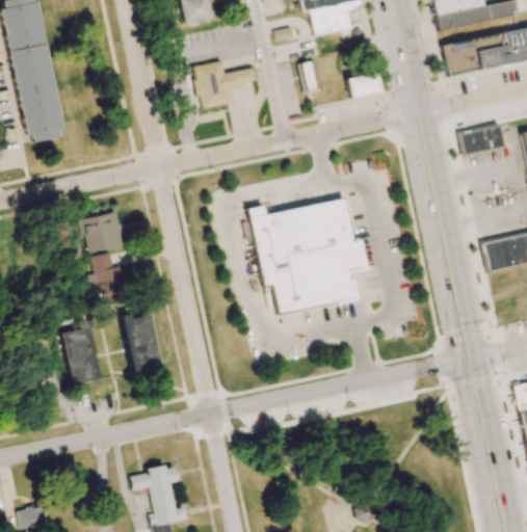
[(180,0),(185,23),(212,18),(208,0),(180,0)]
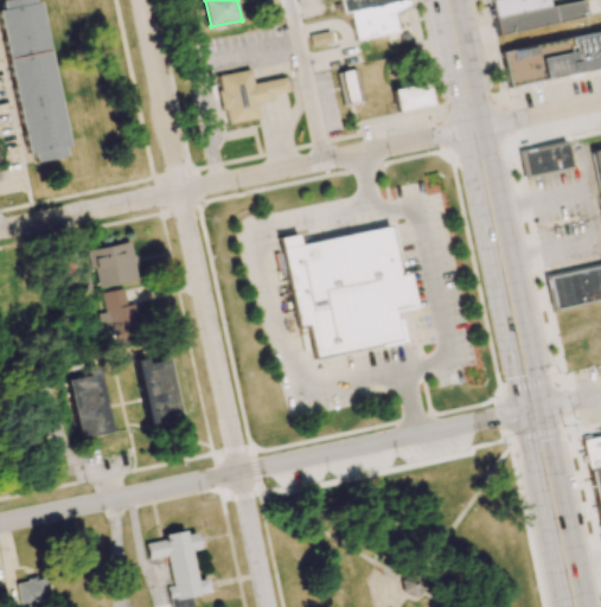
[(345,0),(347,13),(356,12),(360,40),(401,33),(396,11),(411,8),(409,0),(345,0)]
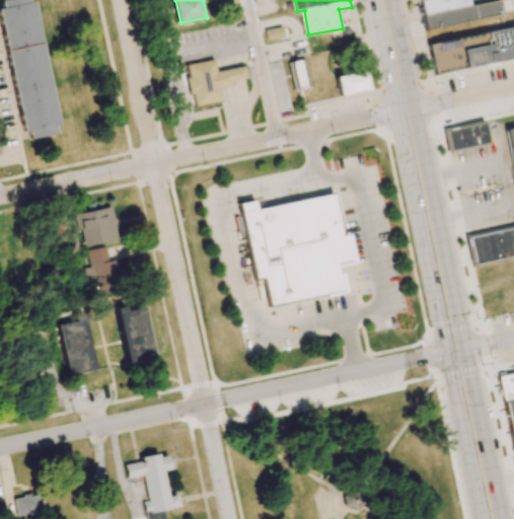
[(422,0),(428,29),(506,14),(503,0),(500,0),(472,6),(470,0),(422,0)]
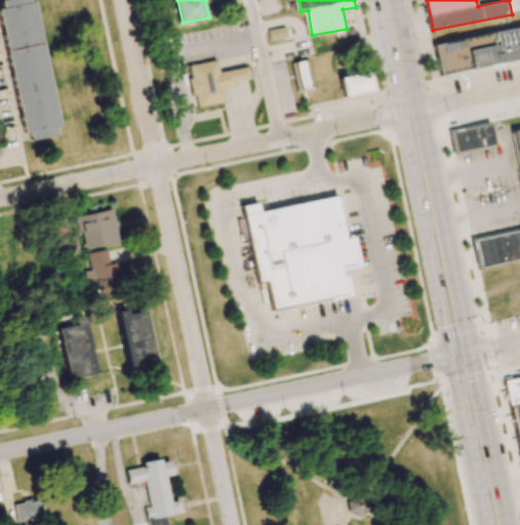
[(62,122),(29,130),(1,9),(34,2),(62,122)]
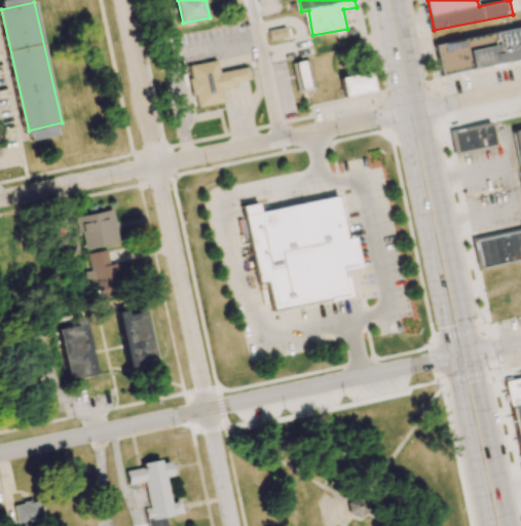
[(292,42),(289,27),(271,31),(274,45),(292,42)]
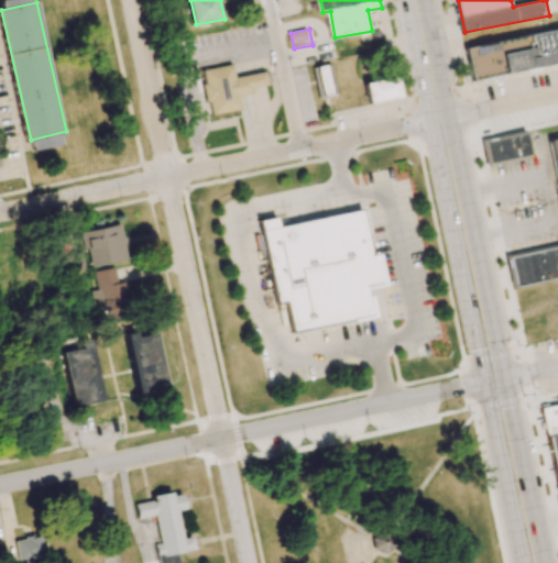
[(557,63),(476,80),(469,50),(557,31),(557,63)]
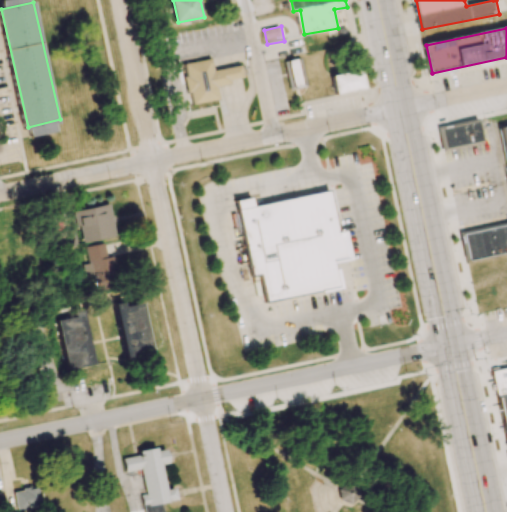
[(222,100),(220,87),(233,85),(232,80),(246,78),(244,66),(216,70),(214,59),(188,63),(194,105),(222,100)]
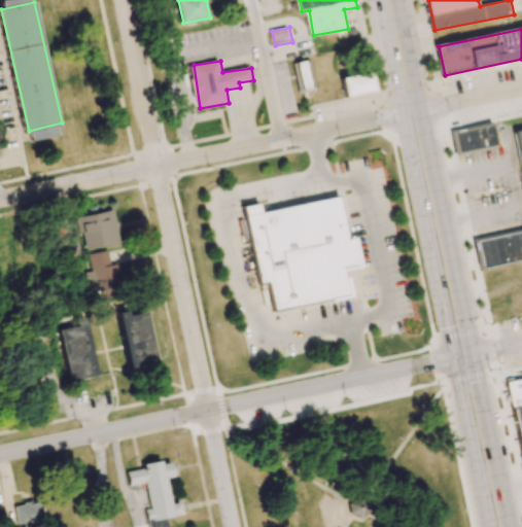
[(314,89),(307,61),(298,63),(305,91),(314,89)]
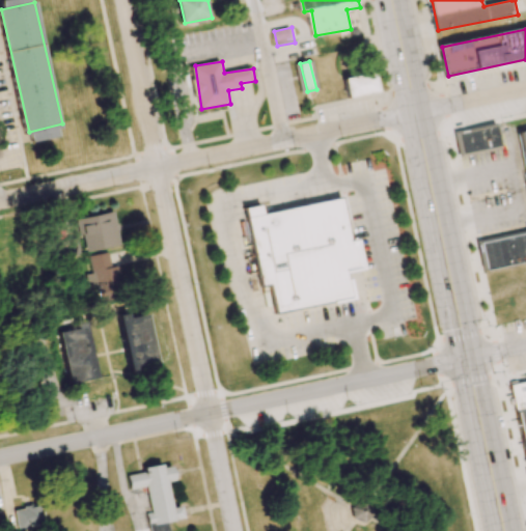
[(380,92),(377,73),(347,78),(350,98),(380,92)]
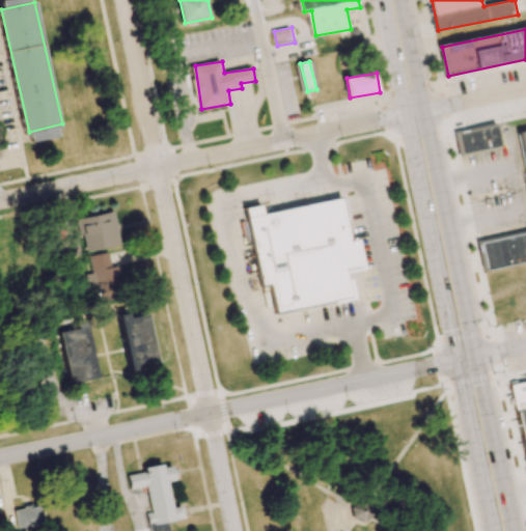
[(463,135),(500,127),(504,146),(467,155),(463,135)]
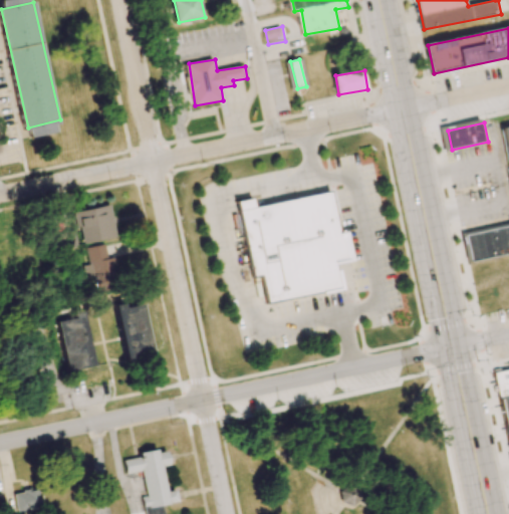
[(472,261),(508,254),(508,127),(507,127),(508,135),(508,225),(468,232),(472,261)]
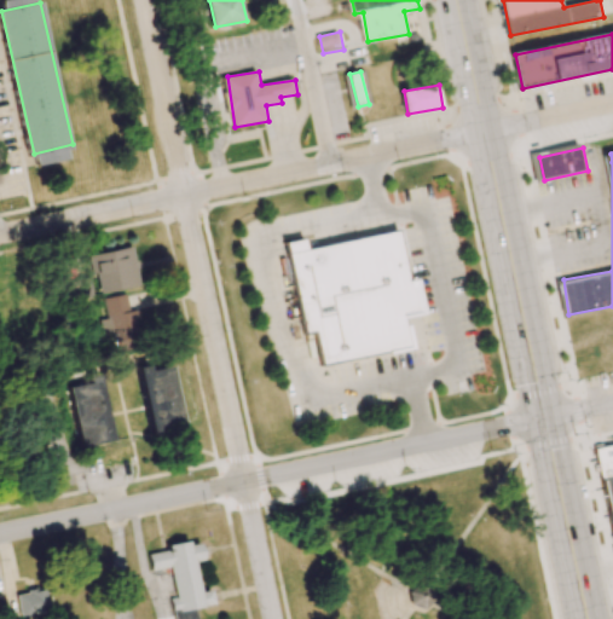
[(288,241),(308,337),(317,335),(325,366),(375,353),(411,346),(406,317),(428,313),(421,278),(410,281),(399,230),(312,248),(308,236),(288,241)]
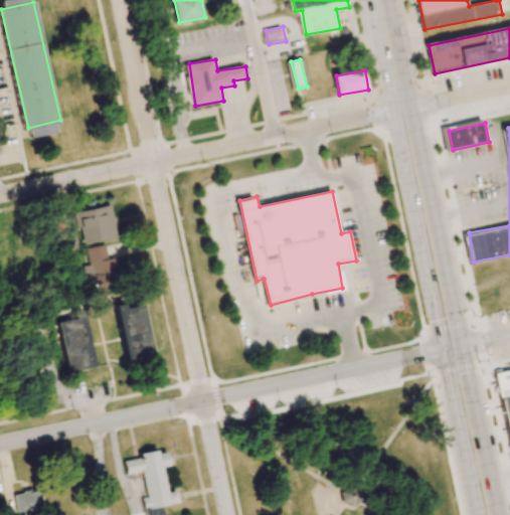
[(79,211),(86,245),(120,238),(114,205),(79,211)]
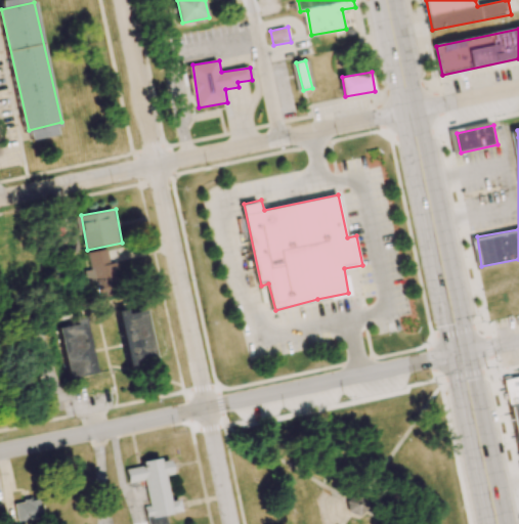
[(92,253),(95,269),(89,271),(92,284),(99,281),(103,300),(123,296),(113,249),(92,253)]
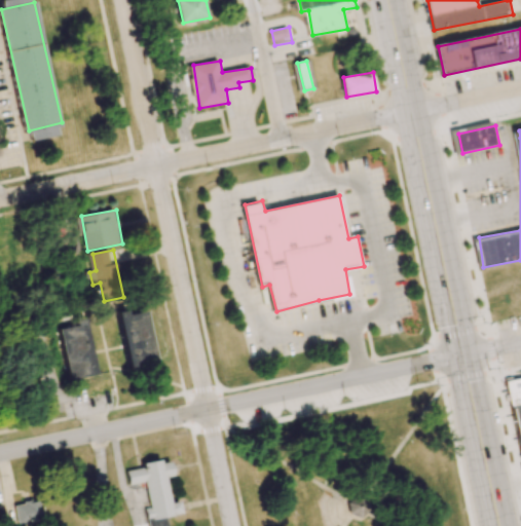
[(157,363),(147,311),(129,314),(128,309),(119,311),(131,368),(157,363)]
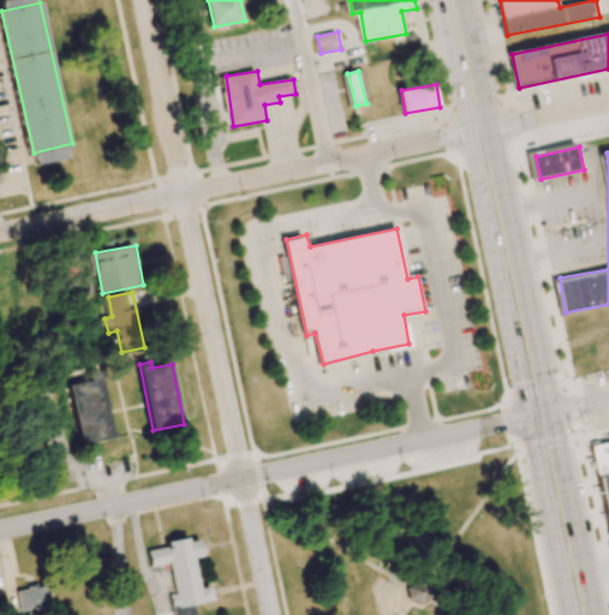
[(84,445),(115,439),(103,377),(73,383),(84,445)]
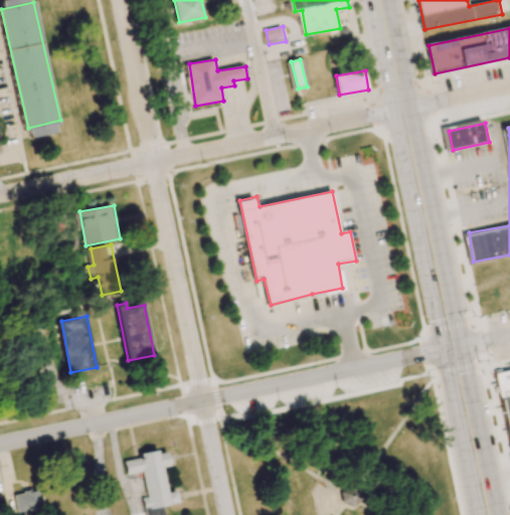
[(497,372),(509,369),(509,398),(502,400),(497,372)]
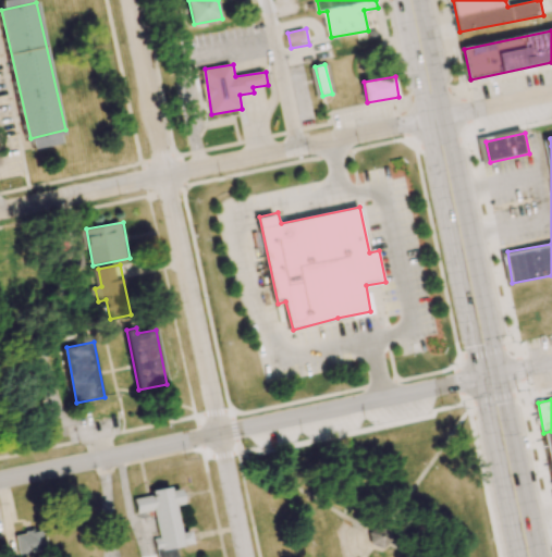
[(180,556),(179,547),(196,544),(194,531),(183,532),(180,505),(186,504),(184,489),(173,491),(173,487),(154,491),(155,496),(138,498),(140,514),(157,510),(161,537),(158,539),(161,556),(180,556)]
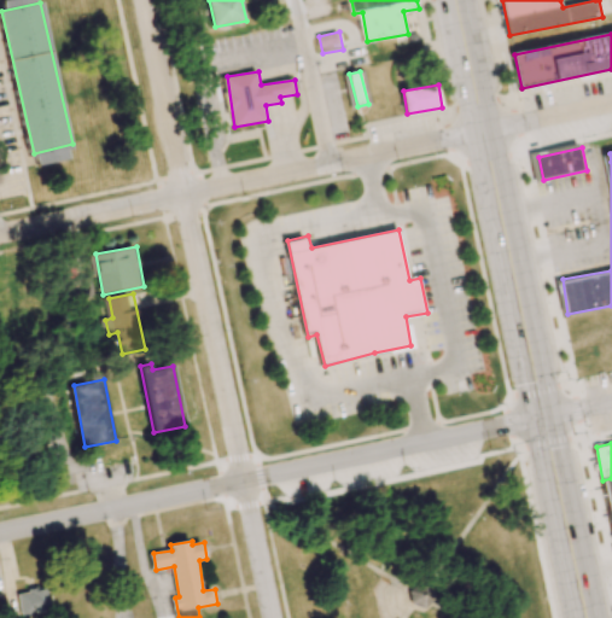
[(426,583),(433,586),(441,588),(443,602),(439,605),(431,611),(421,608),(417,606),(415,593),(426,583)]
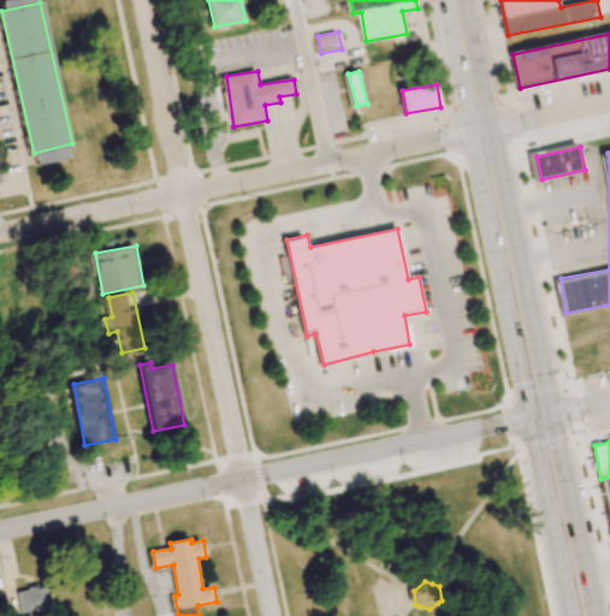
[(22,591),(24,614),(53,609),(49,586),(22,591)]
